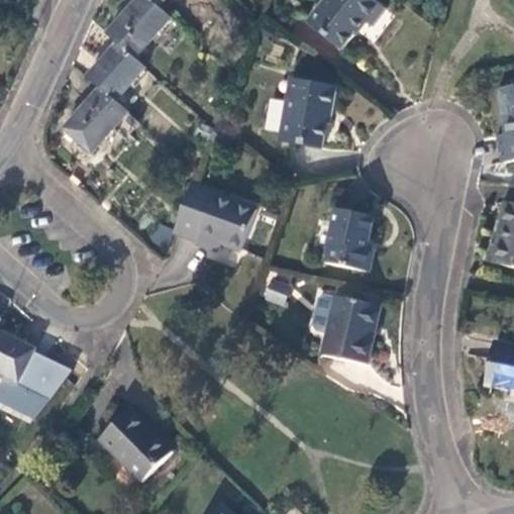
[(134,0),(107,32),(116,41),(135,58),(171,16),(157,5),(150,0),(134,0)]
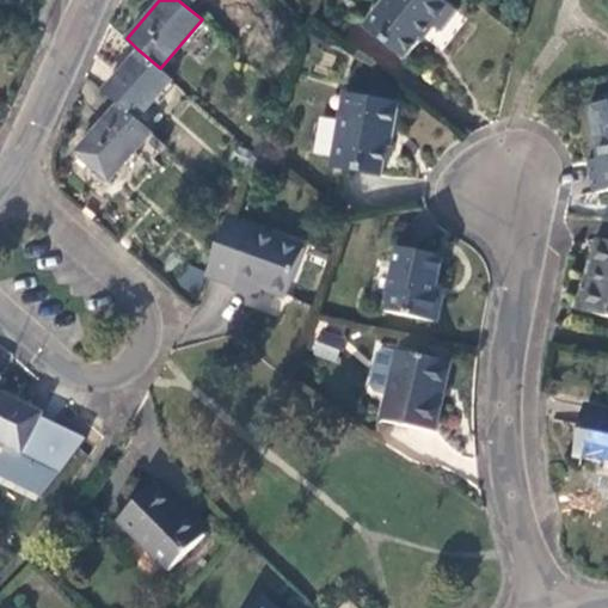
[(454,10),(441,0),(382,0),(363,25),(403,57),(429,24),(437,30),(454,10)]
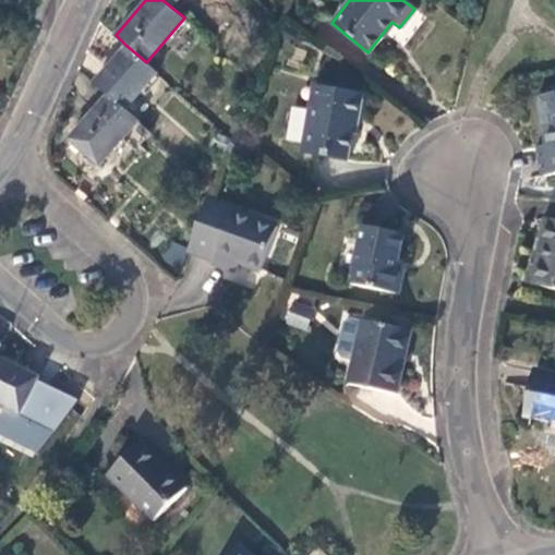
[(125,45),(94,82),(106,93),(124,109),(156,72),(146,62),(125,45)]
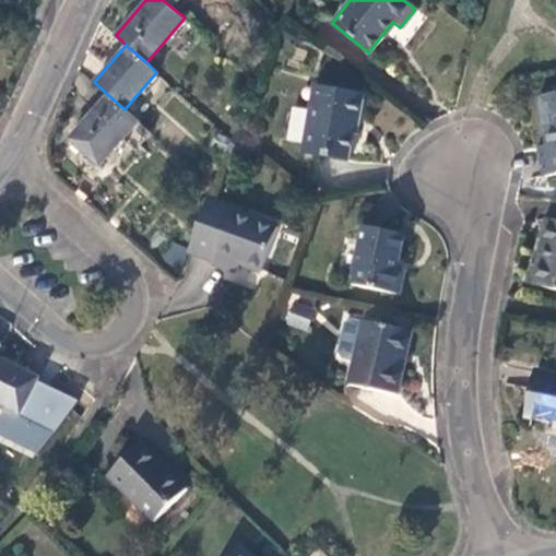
[(362,92),(318,85),(315,99),(308,99),(300,150),(347,157),(352,132),(355,132),(362,92)]
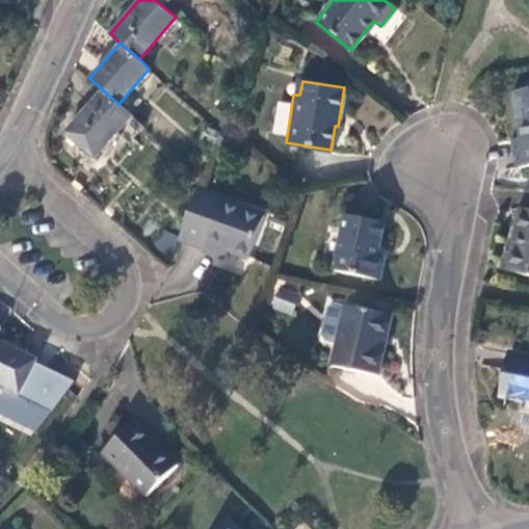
[(528,84),(508,87),(514,132),(505,133),(510,162),(528,159),(528,84)]
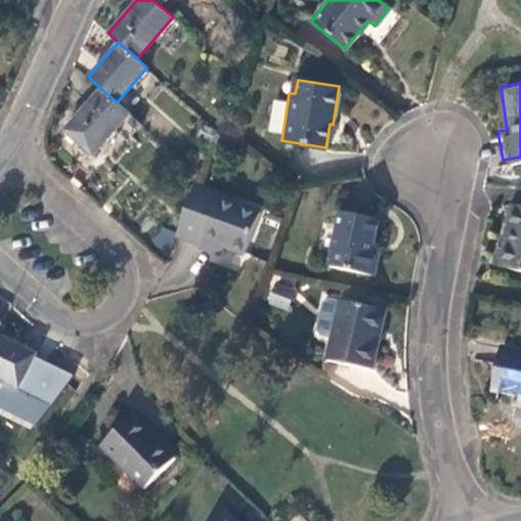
[(93,155),(129,112),(117,102),(99,87),(63,129),(93,155)]
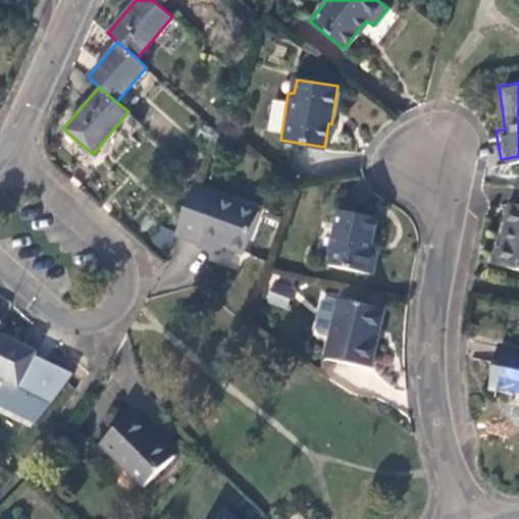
[(218,253),(221,245),(242,252),(256,208),(229,198),(192,185),(172,234),(197,243),(196,245),(218,253)]
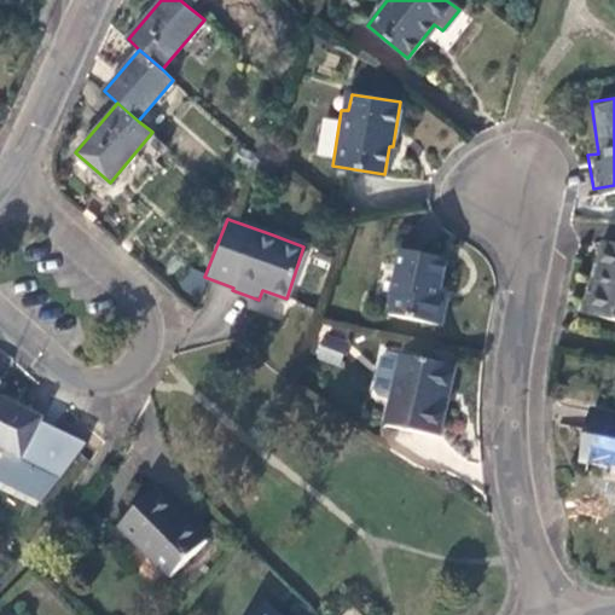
[(614,242),(599,239),(593,272),(597,272),(590,315),(614,320),(614,242)]
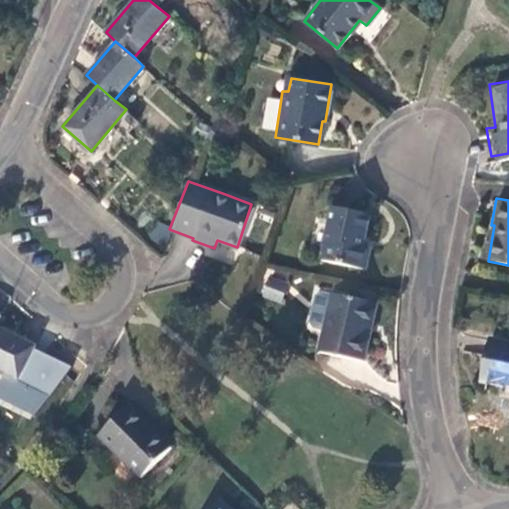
[(330,205),(320,258),(364,267),(368,246),(361,245),(368,213),(330,205)]
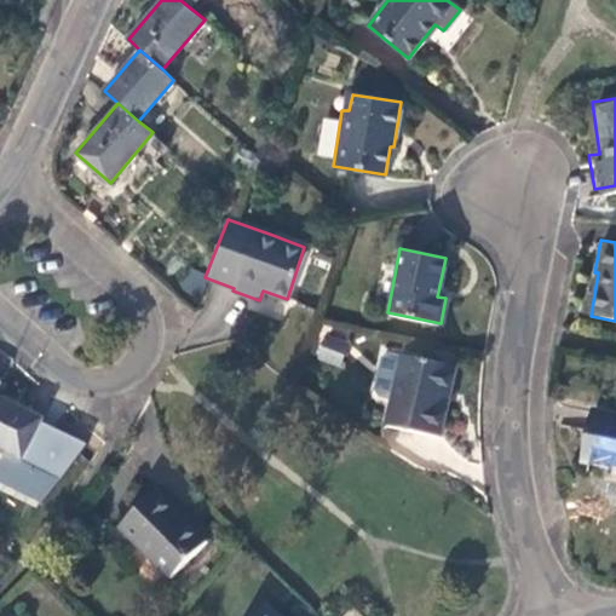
[(598,272),(594,272),(585,315),(591,316),(598,272)]
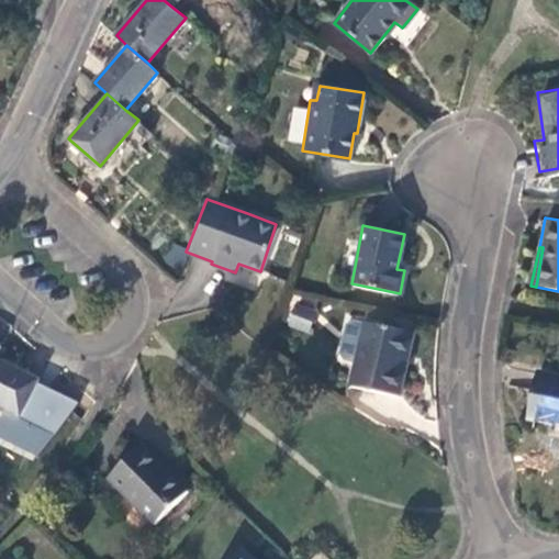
[(308,328),(311,306),(288,302),(283,325),(308,328)]
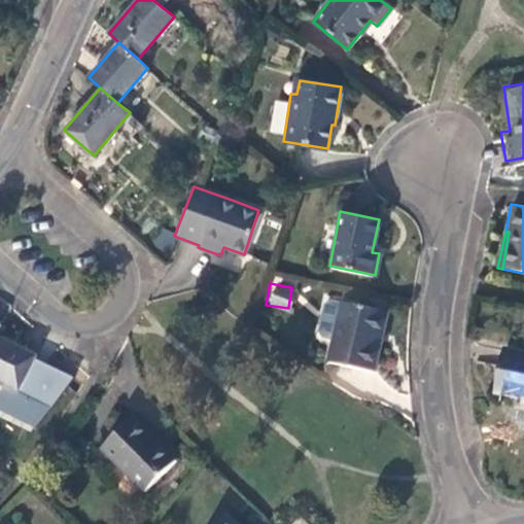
[(386,310),(340,300),(328,360),(374,370),(386,310)]
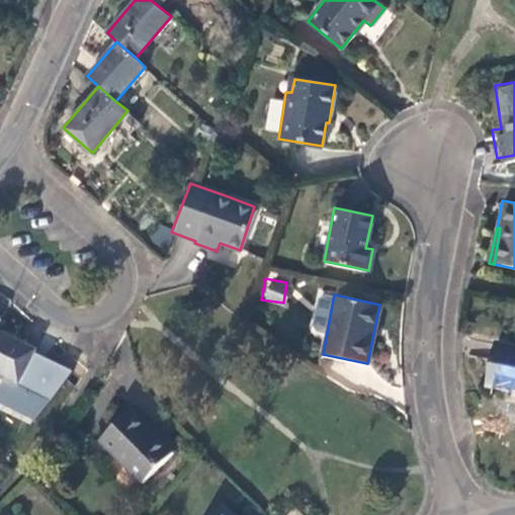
[(0,371),(17,380),(32,348),(0,331),(0,371)]
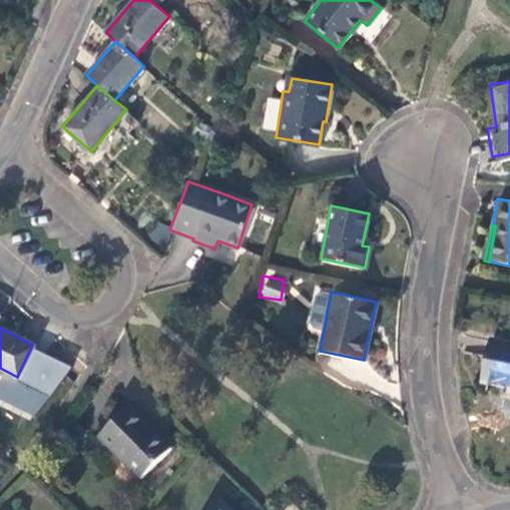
[(509,342),(490,338),(481,381),(509,386),(509,342)]
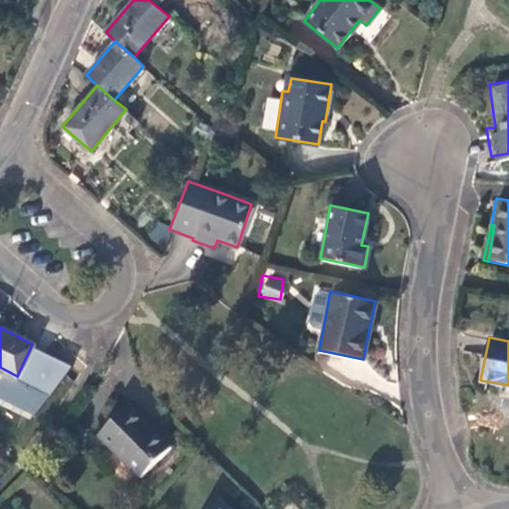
[(168,446),(125,403),(96,432),(140,475),(168,446)]
